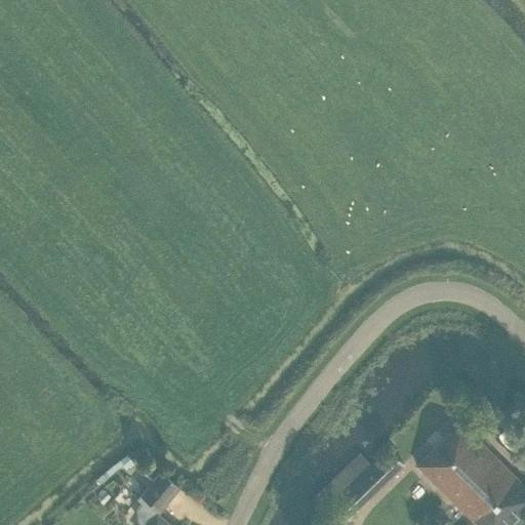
[(503,524),(524,503),(524,486),(461,423),(452,433),(450,431),(417,463),(474,521),(477,518),(480,522),(478,524),(479,524),(503,524)]
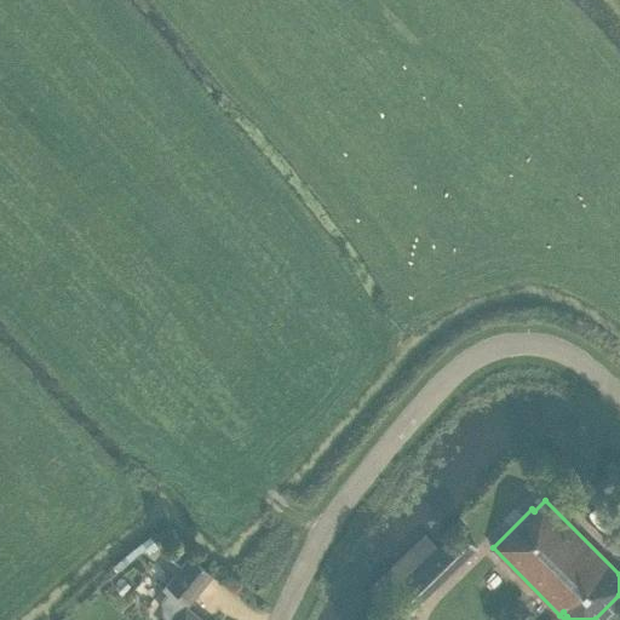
[(440,551),(396,593),(412,610),(476,547),(459,532),(440,551)]
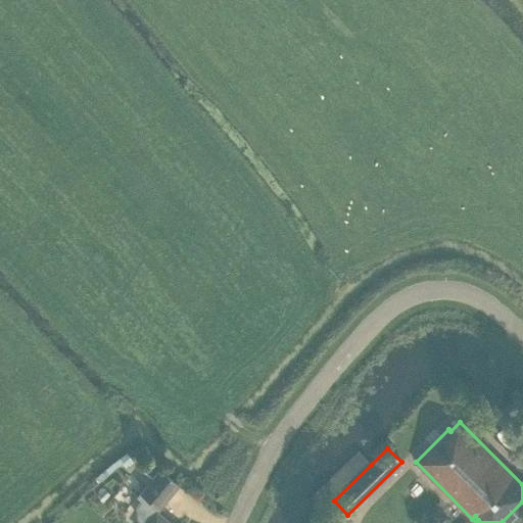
[(368,462),(358,450),(308,497),(319,509),(322,512),(334,501),(371,465),(368,462)]
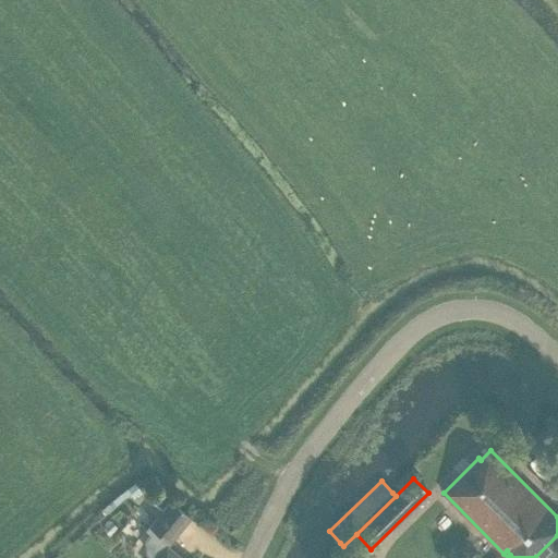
[(142,492),(134,483),(101,509),(106,513),(123,498),(128,504),(142,492)]
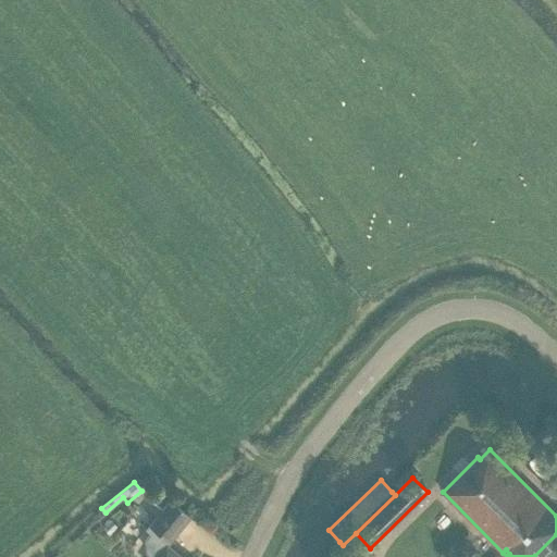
[(182,556),(168,545),(190,516),(169,498),(166,502),(153,490),(147,497),(160,509),(144,529),(149,532),(144,539),(145,553),(150,556),(182,556)]
